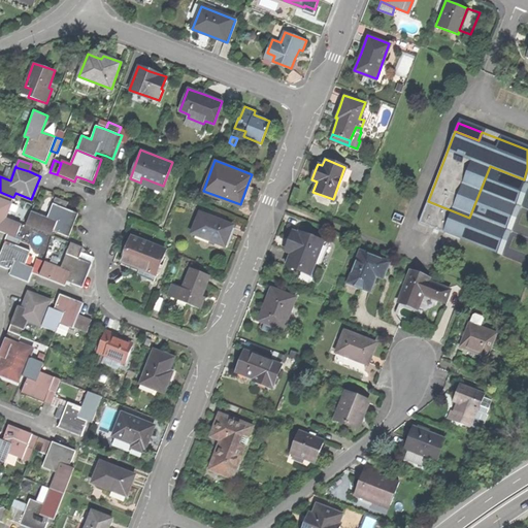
[(162,191),(163,186),(141,177),(140,183),(143,184),(162,191)]
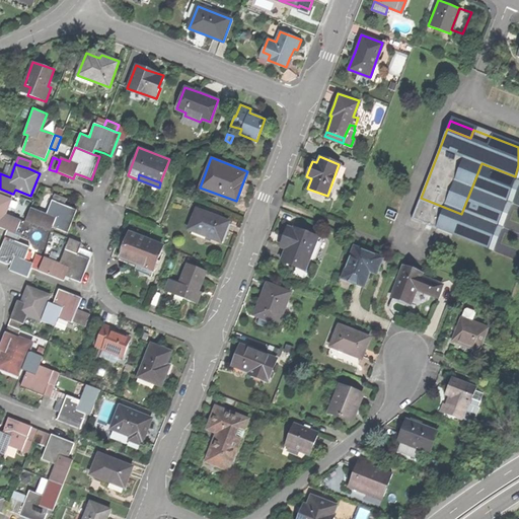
[(156,193),(159,188),(141,180),(139,186),(156,193)]
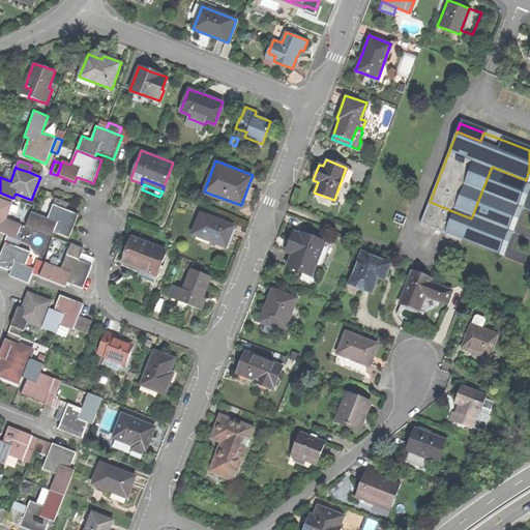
[(5,218),(12,198),(0,193),(0,194),(0,232),(7,235),(16,238),(21,225),(5,218)]
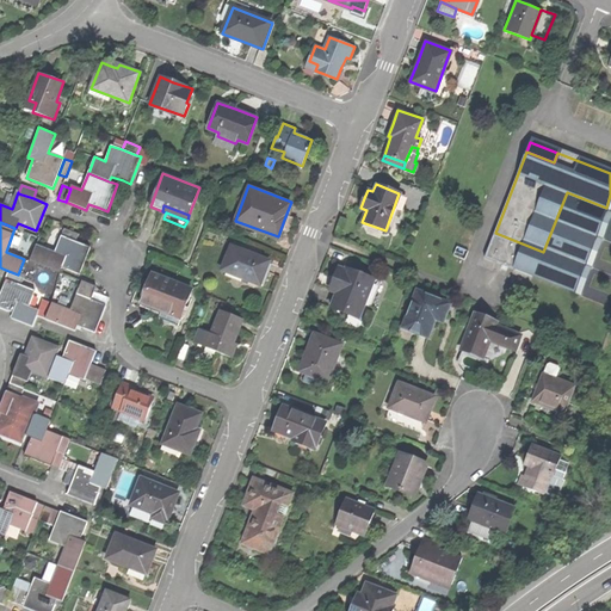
[(65,228),(62,236),(76,241),(79,234),(65,228)]
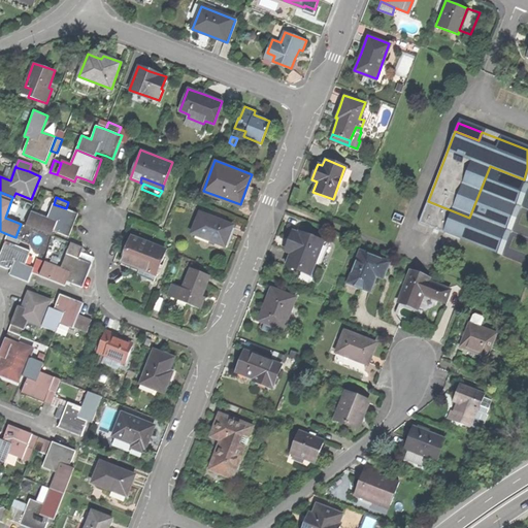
[(66,208),(54,204),(48,218),(32,211),(27,225),(53,234),(55,230),(70,236),(78,213),(71,210),(66,208)]
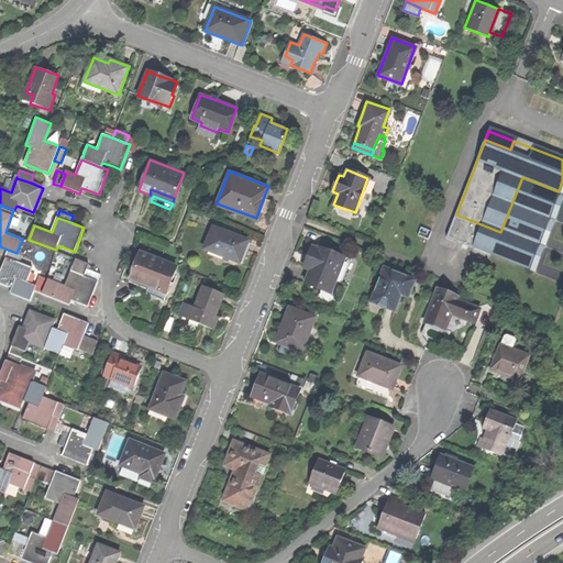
[(249,239),(213,225),(205,249),(240,262),(244,251),(249,239)]
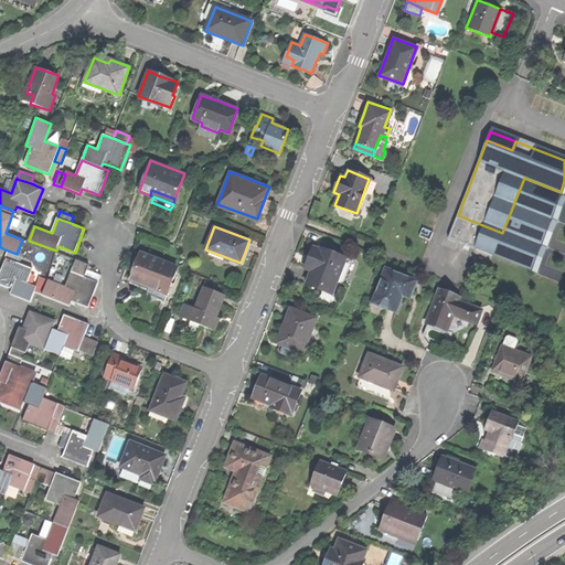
[(308,284),(321,289),(323,284),(334,288),(347,257),(321,247),(320,249),(313,247),(310,256),(306,267),(313,269),(308,284)]
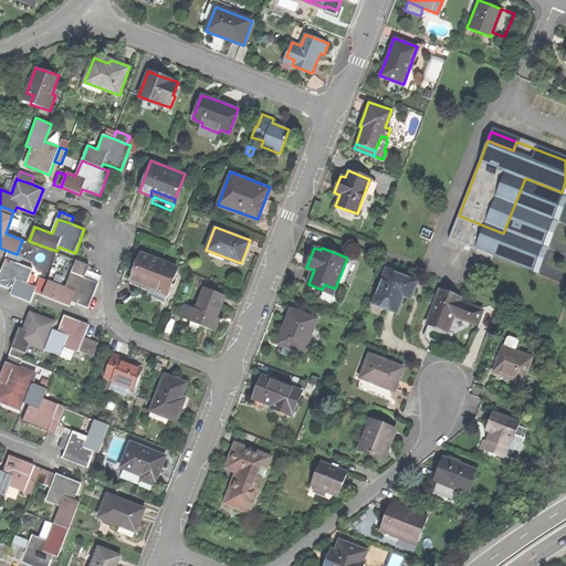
[(21,257),(17,254),(8,251),(6,259),(19,263),(21,257)]
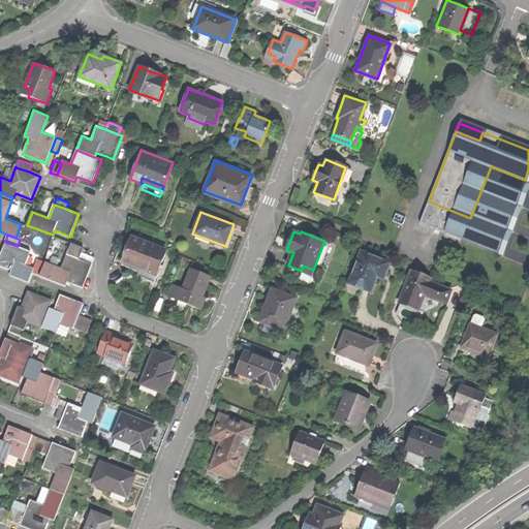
[(167,250),(133,238),(124,262),(136,267),(157,275),(167,250)]
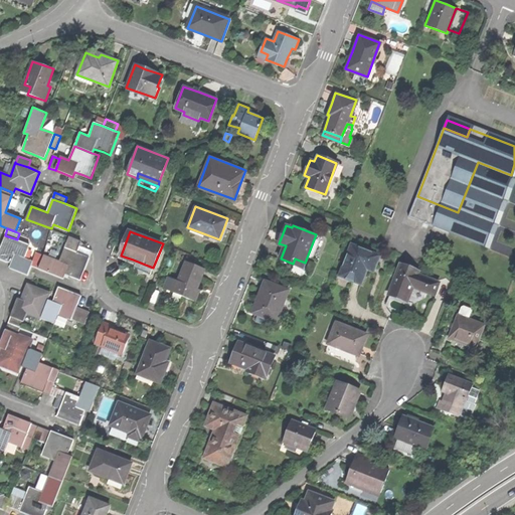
[(29,244),(17,239),(5,235),(0,247),(0,260),(10,264),(9,268),(28,275),(33,262),(24,258),(29,244)]
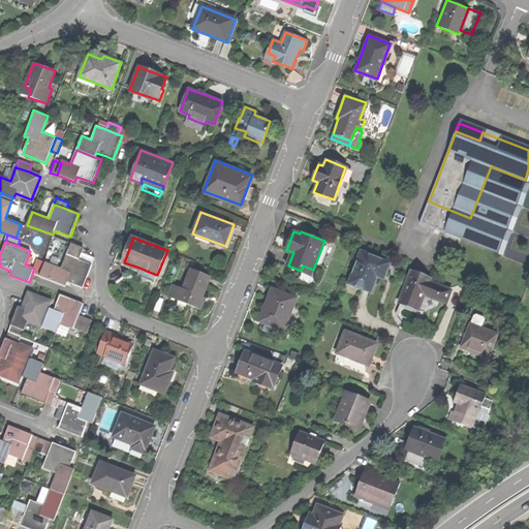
[(71,243),(67,254),(92,263),(95,256),(89,254),(83,252),(85,247),(71,243)]
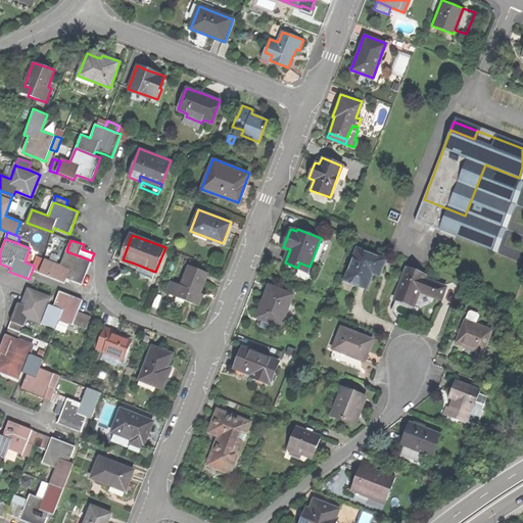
[(358,248),(345,280),(368,288),(370,282),(376,268),(382,271),(386,259),(358,248)]
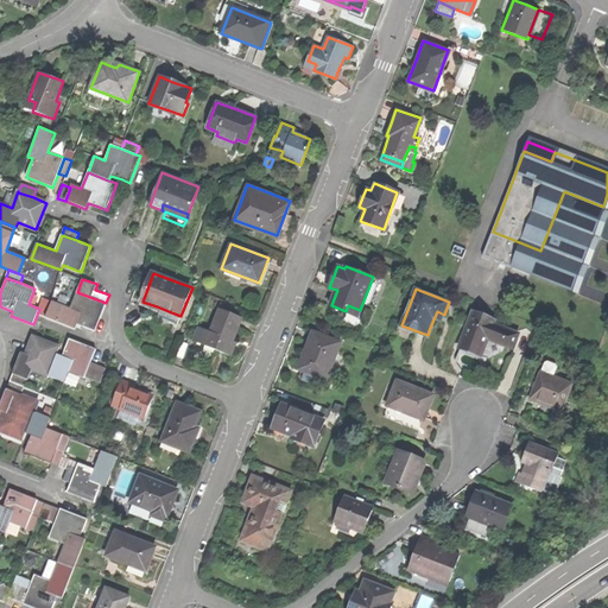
[(106,303),(77,292),(71,308),(52,301),(46,317),(76,328),(78,323),(96,330),(106,303)]
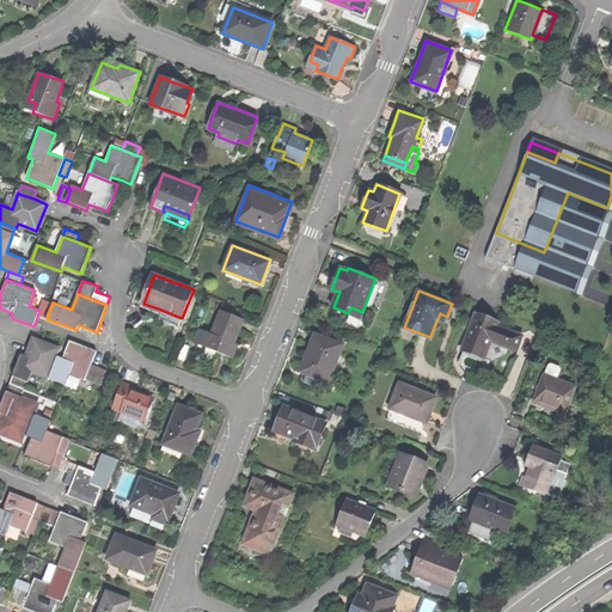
[(360,318),(362,312),(350,307),(348,313),(360,318)]
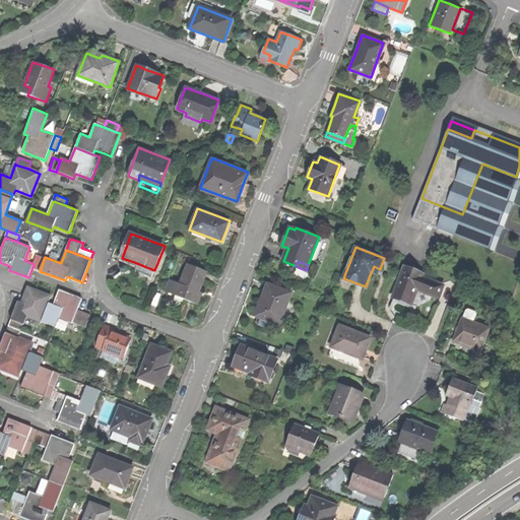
[(206,271),(188,264),(181,284),(177,282),(173,294),(198,303),(201,296),(198,294),(202,282),(206,271)]
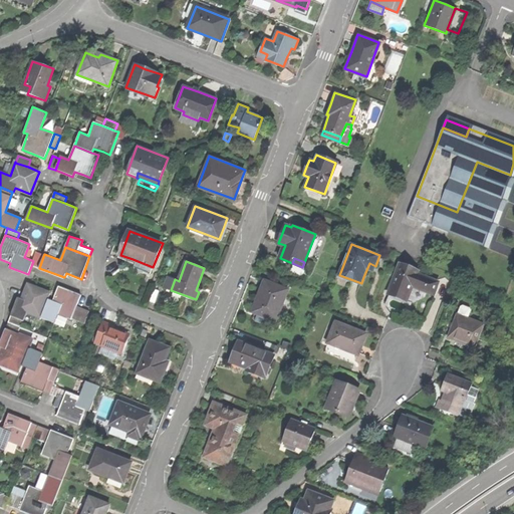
[(393,278),(388,293),(397,297),(407,300),(412,286),(434,294),(438,282),(417,274),(418,271),(402,265),(397,279),(393,278)]
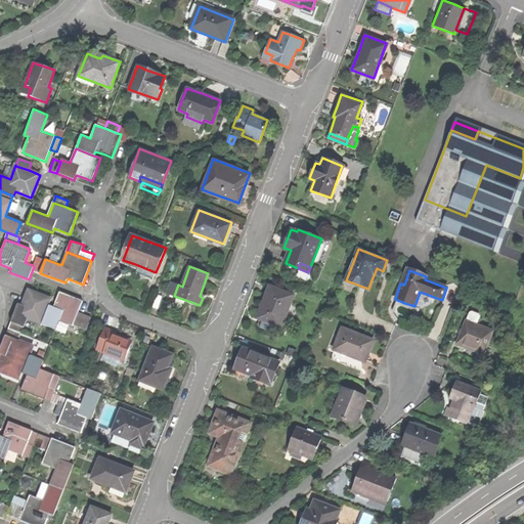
[(272,323),(281,326),(294,295),(269,286),(264,299),(261,305),(264,306),(259,317),(263,319),(272,323)]
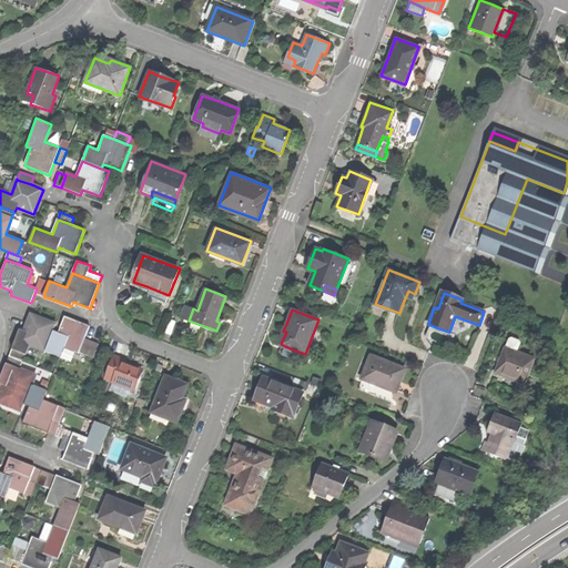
[(30,346),(46,352),(53,331),(57,324),(31,314),(24,331),(19,328),(16,337),(11,350),(24,355),(27,356),(30,346)]
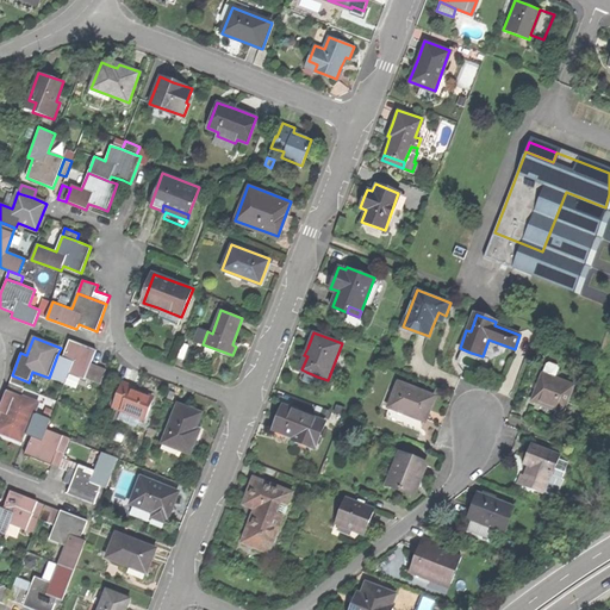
[(97,349),(70,340),(63,358),(57,355),(49,378),(66,384),(69,373),(86,379),(86,377),(92,363),(94,356),(97,349)]
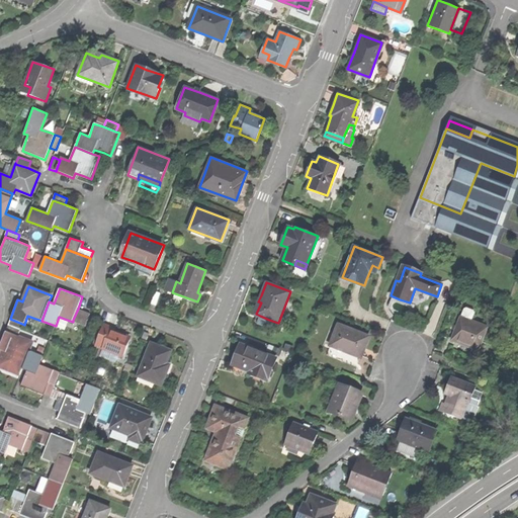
[(83,311),(78,309),(73,320),(79,322),(83,311)]
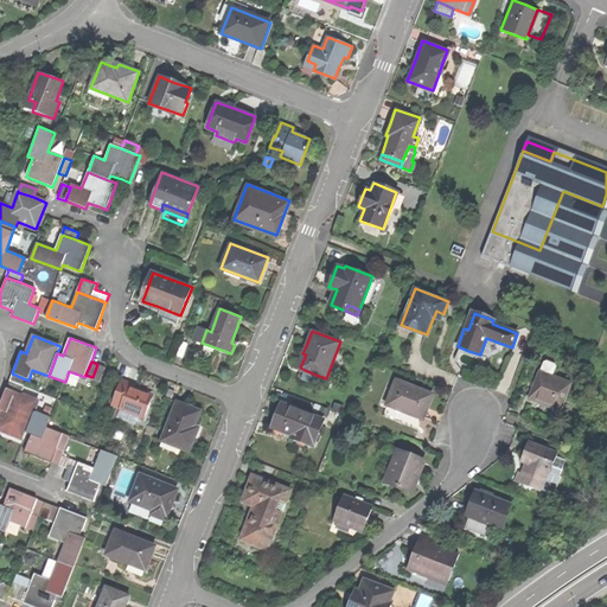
[(106,366),(97,364),(93,377),(100,381),(106,366)]
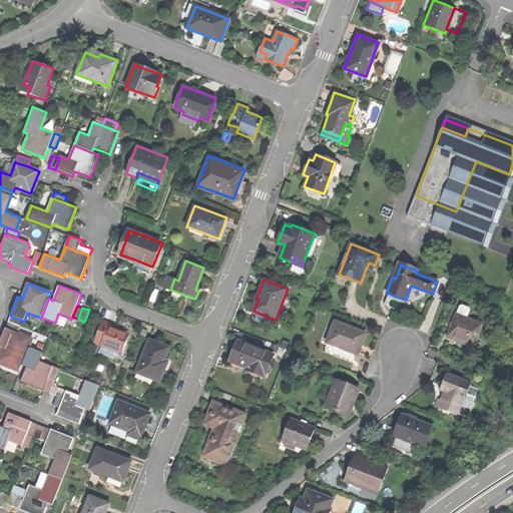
[(265,324),(267,317),(258,313),(254,320),(265,324)]
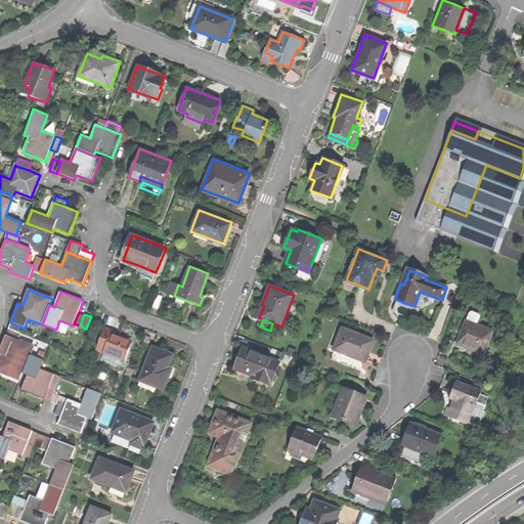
[(462,345),(484,353),(493,330),(466,319),(456,343),(462,345)]
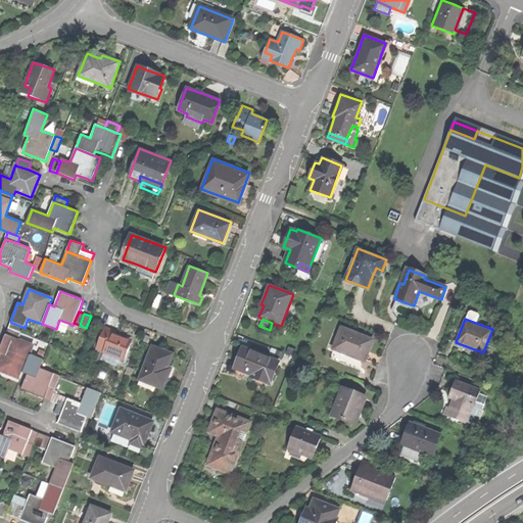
[(10,322),(8,328),(20,333),(22,327),(10,322)]
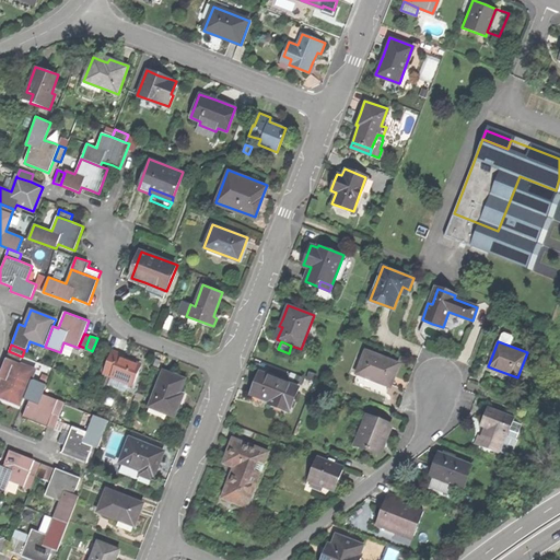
[(113,349),(104,374),(112,376),(113,375),(135,383),(141,365),(129,361),(119,358),(121,352),(113,349)]
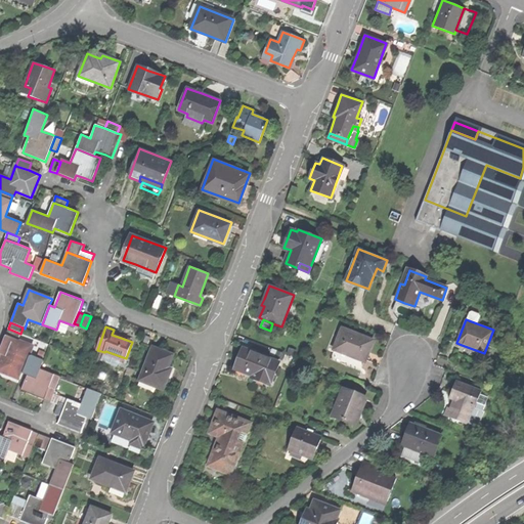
[(8,329),(5,336),(17,341),(20,334),(8,329)]
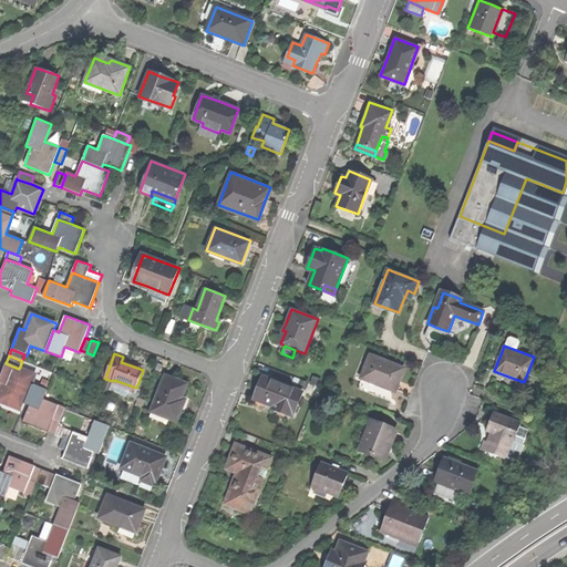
[(403,368),(370,356),(361,378),(394,390),(399,378),(403,368)]
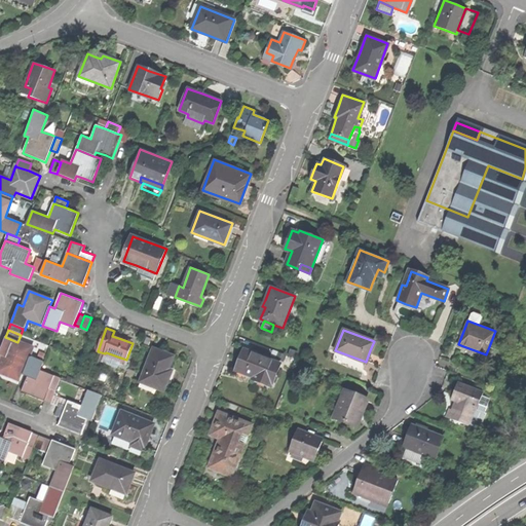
[(17,342),(5,337),(2,347),(0,351),(0,354),(3,357),(0,365),(0,372),(21,380),(23,375),(30,355),(16,350),(20,342),(17,342)]
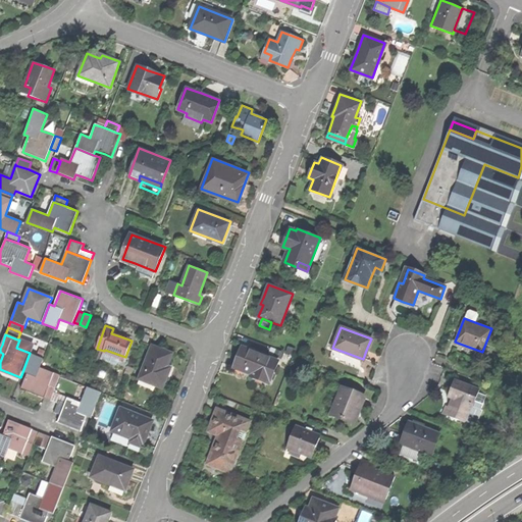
[(173,353),(153,346),(140,378),(163,387),(167,378),(164,376),(168,365),(173,353)]
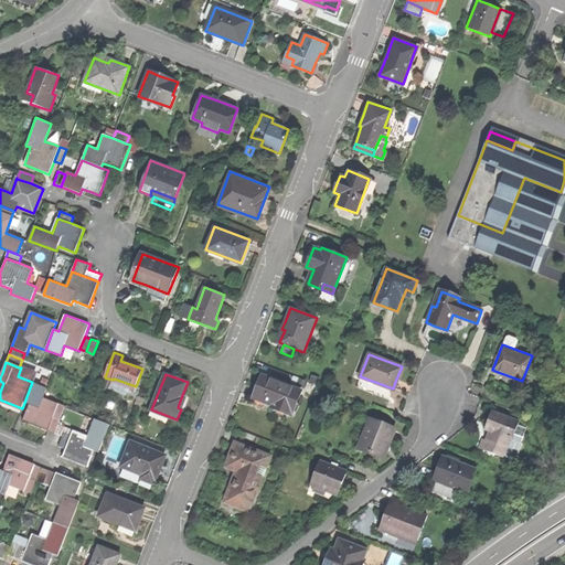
[(301,390),(260,375),(257,385),(253,397),(272,404),(270,407),(291,416),(301,390)]
